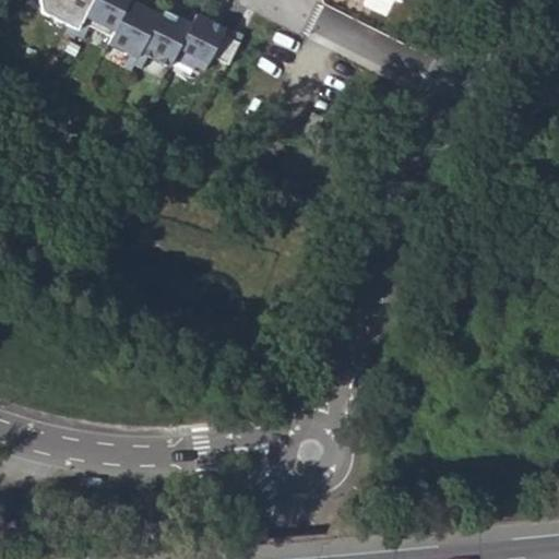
[(74,35),(91,0),(38,0),(40,12),(67,25),(62,33),(72,38),(74,35)]
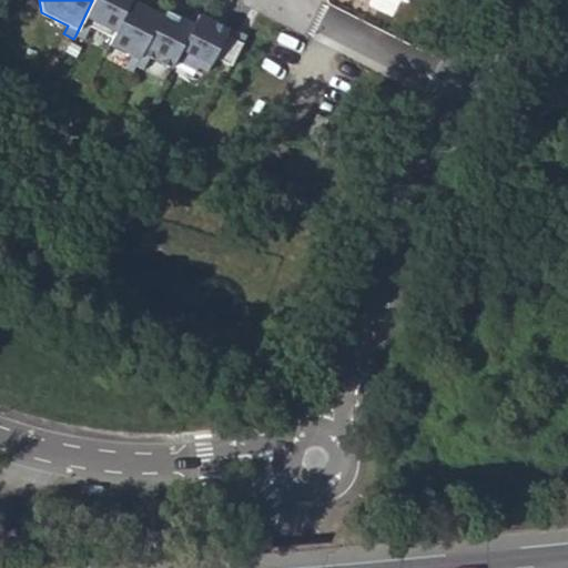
[(92,0),(75,36),(83,39),(90,27),(111,38),(130,0),(92,0)]
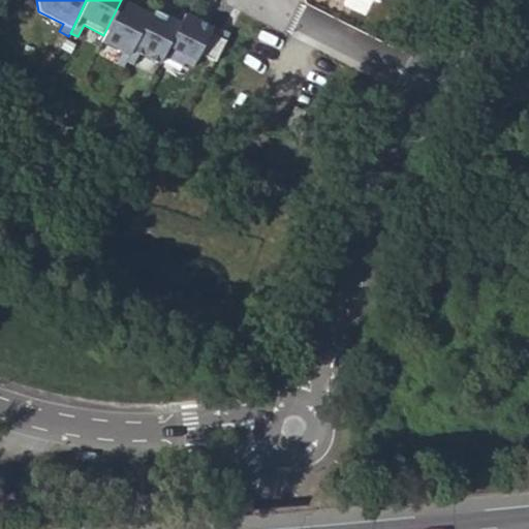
[(125,61),(149,14),(128,4),(130,0),(121,0),(103,35),(101,41),(121,52),(115,63),(122,67),(125,61)]
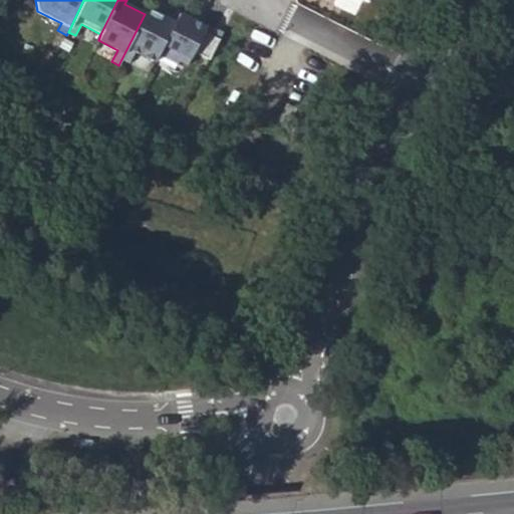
[(159,54),(178,15),(169,11),(166,18),(148,9),(145,14),(121,59),(129,63),(135,51),(155,61),(159,54)]
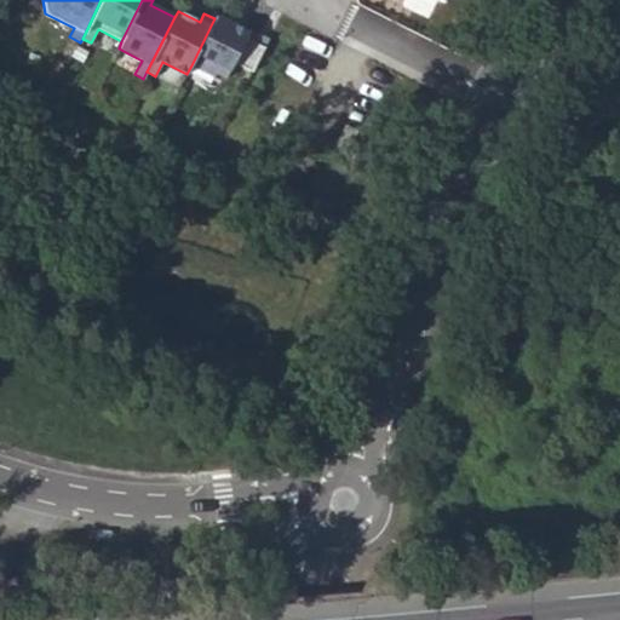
[(233,62),(252,72),(269,39),(256,33),(251,40),(245,38),(248,33),(216,16),(214,18),(191,65),(213,76),(214,73),(225,78),(233,62)]
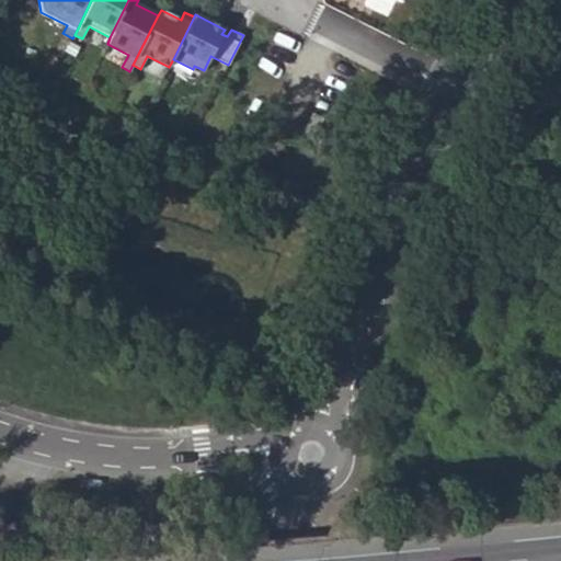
All buildings are outlined.
